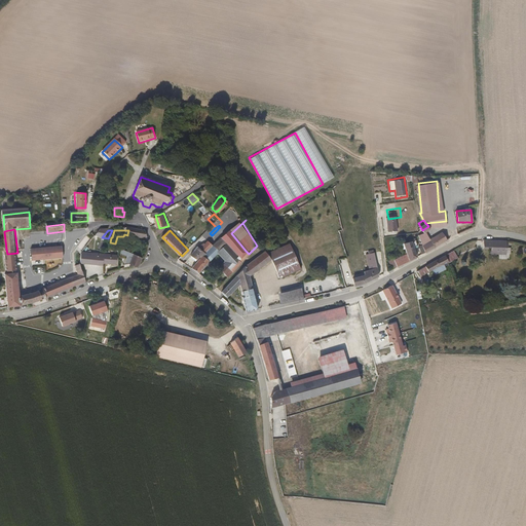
[(144,232),(136,231),(135,236),(143,239),(144,235),(144,234),(144,232)]
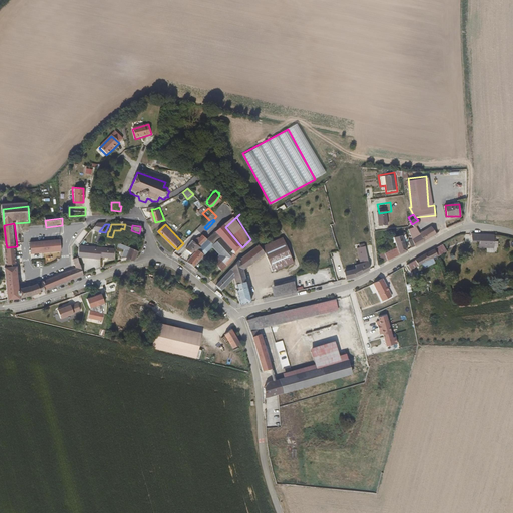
[(423,238),(421,239),(419,237),(412,225),(408,227),(419,246),(425,242),(423,238)]
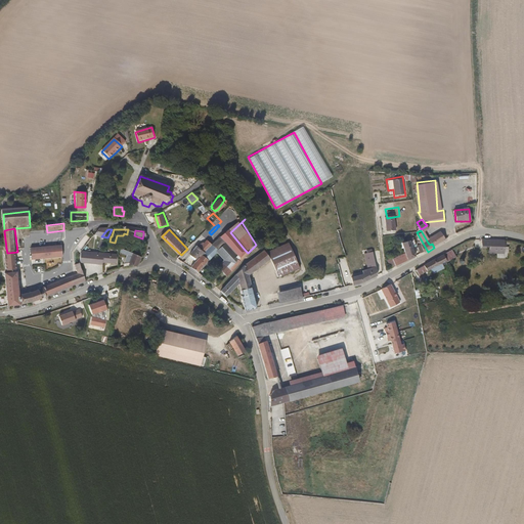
[(445,231),(428,243),(430,245),(432,244),(434,248),(449,237),(445,231)]
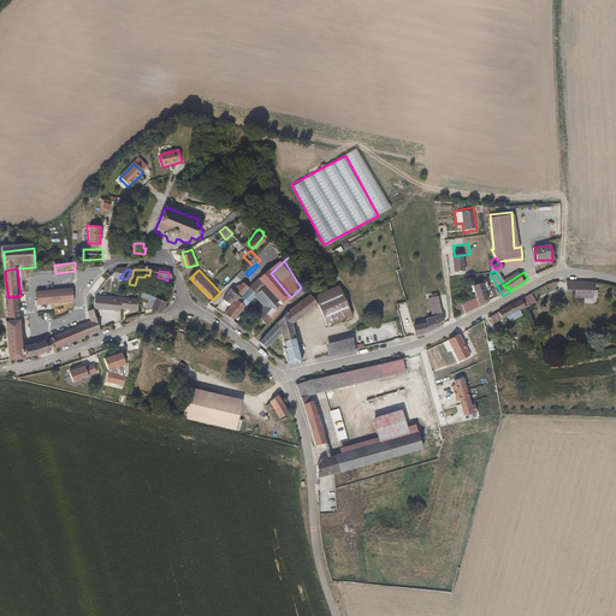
[(280,301),(288,294),(271,273),(262,280),(268,288),(280,301)]
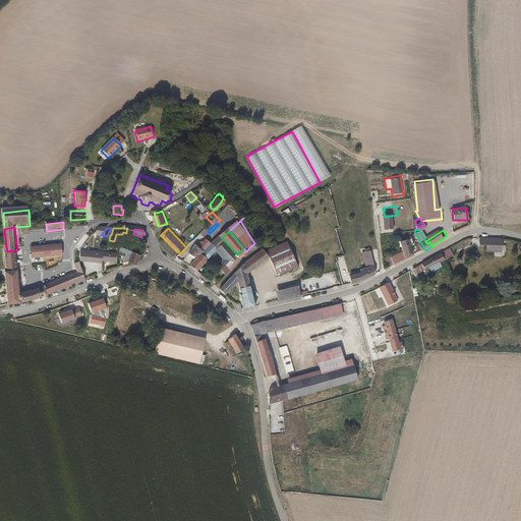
[(410,239),(408,235),(406,236),(408,240),(402,243),(406,252),(395,258),(393,256),(389,258),(393,268),(416,255),(412,244),(410,239)]
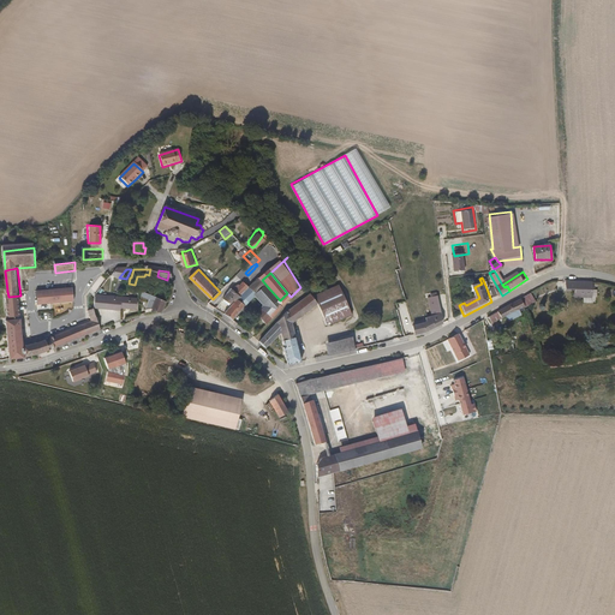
[(258,296),(268,287),(262,280),(252,290),(258,296)]
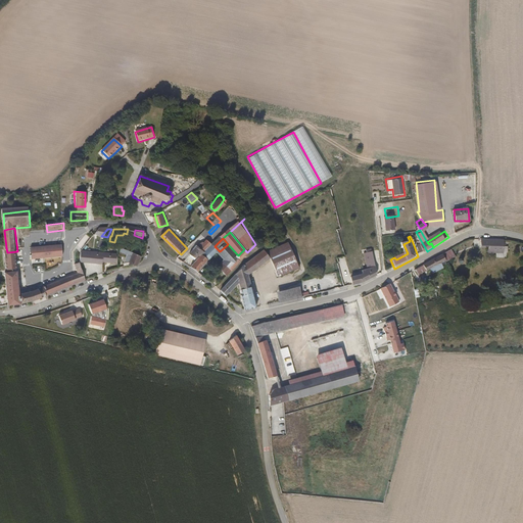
[(493,251),(507,251),(508,239),(486,239),(486,246),(493,246),(493,251)]
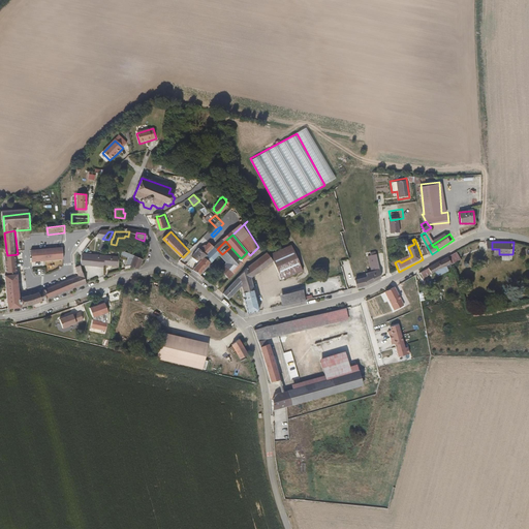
[(305,273),(304,272),(293,246),(289,248),(284,250),(271,256),(270,254),(252,265),(245,273),(225,292),(231,302),(235,298),(232,296),(245,283),(245,287),(244,287),(246,296),(245,296),(246,299),(247,299),(248,306),(250,313),(250,314),(261,311),(255,276),(274,263),(283,282),(305,273)]
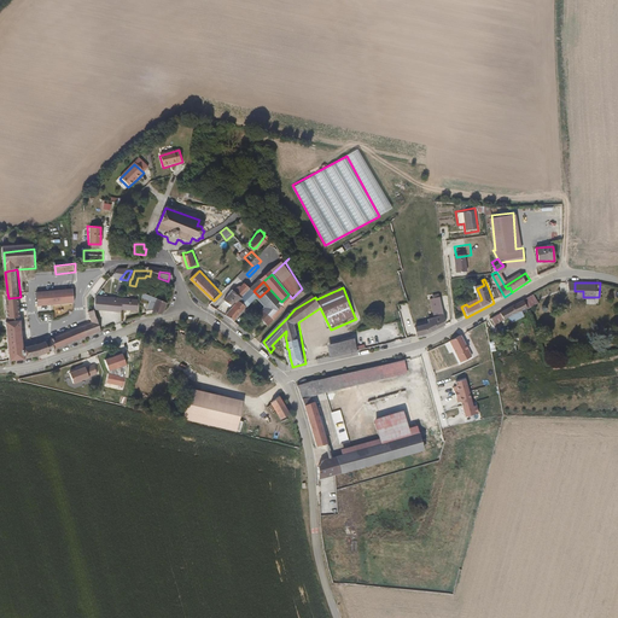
[(41,307),(80,303),(79,289),(40,292),(41,307)]
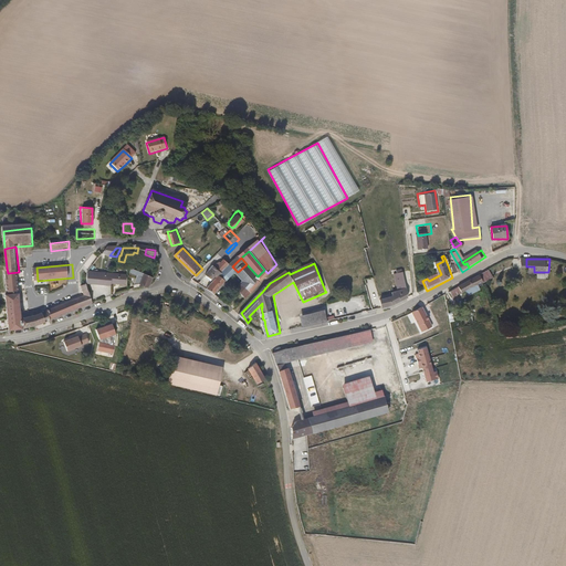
[(213,282),(216,281),(217,282),(223,275),(231,268),(228,264),(224,268),(217,268),(208,276),(213,282)]
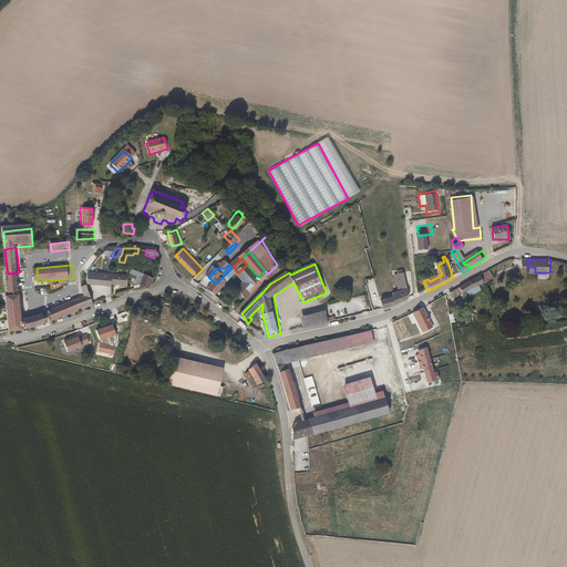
[(250,285),(258,277),(247,265),(238,272),(245,280),(250,285)]
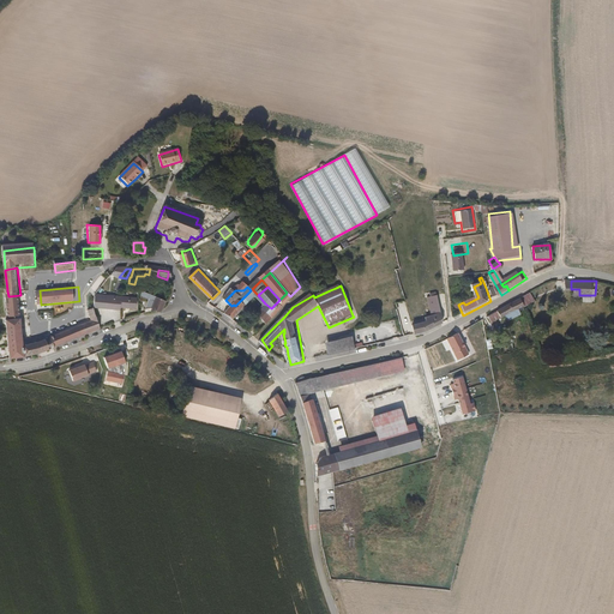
[(258,295),(252,289),(251,290),(242,299),(248,305),(258,295)]
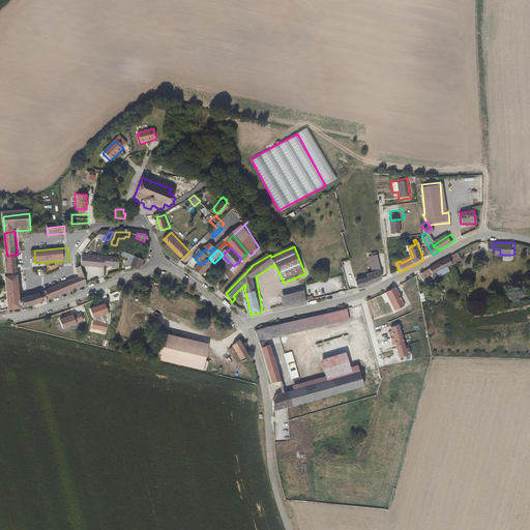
[(447,259),(449,265),(455,261),(457,264),(466,258),(462,251),(447,259)]
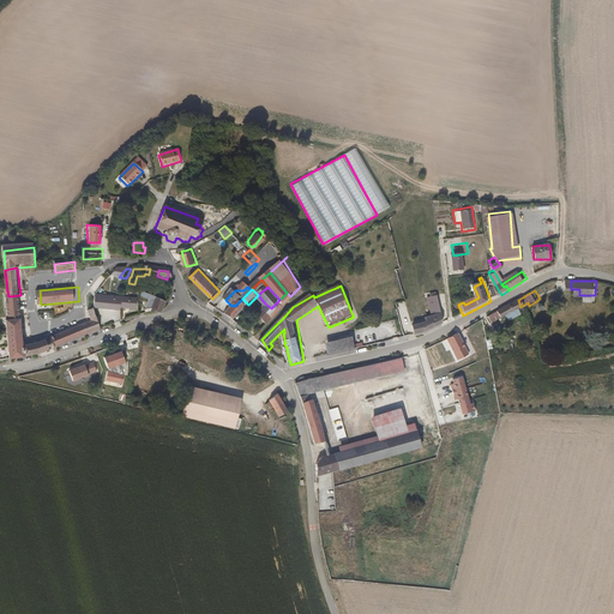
[(293,299),(290,296),(287,293),(280,300),(271,308),(269,312),(275,317),(283,307),(293,299)]
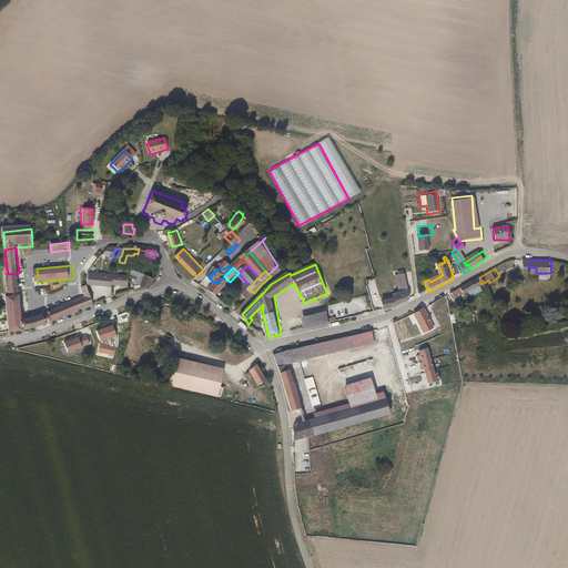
[(148,277),(137,273),(133,272),(131,277),(145,282),(148,277)]
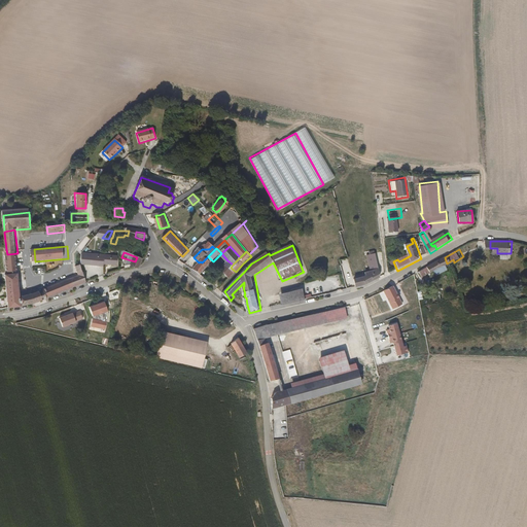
[(7,254),(9,275),(20,274),(18,253),(7,254)]
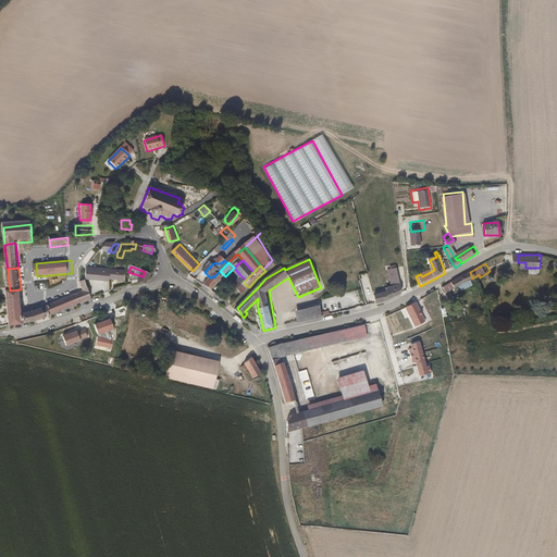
[(393,288),(396,298),(405,294),(398,269),(392,270),(388,271),(393,288)]
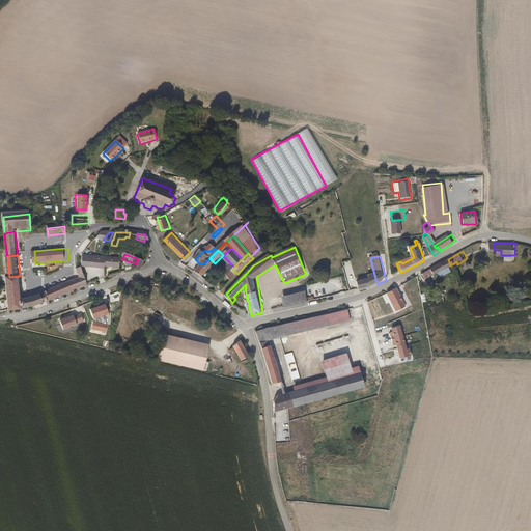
[(106,269),(108,269),(108,259),(85,258),(84,259),(82,271),(93,271),(94,262),(106,262),(106,269)]
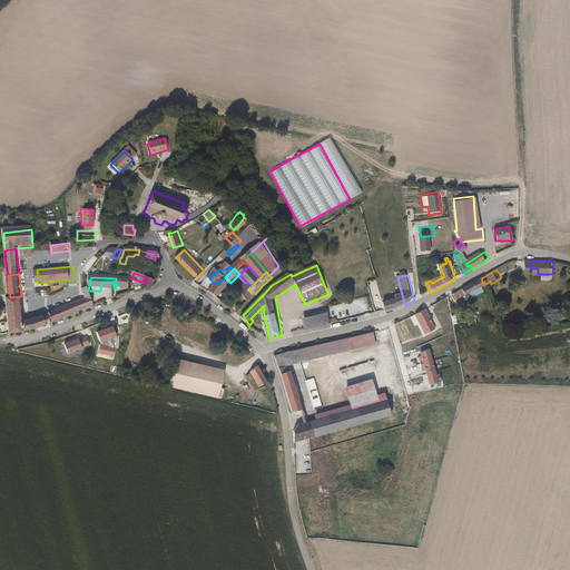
[(231,283),(225,277),(218,284),(210,292),(218,297),(231,283)]
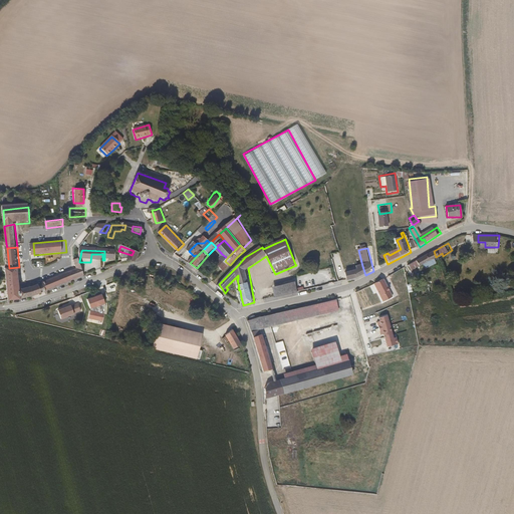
[(115,252),(104,251),(104,260),(115,261),(115,252)]
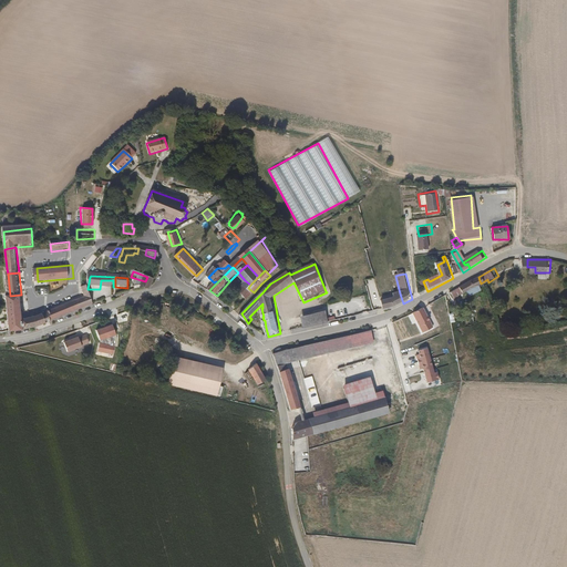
[(150,288),(155,279),(147,277),(145,281),(143,287),(136,288),(136,292),(141,290),(150,288)]
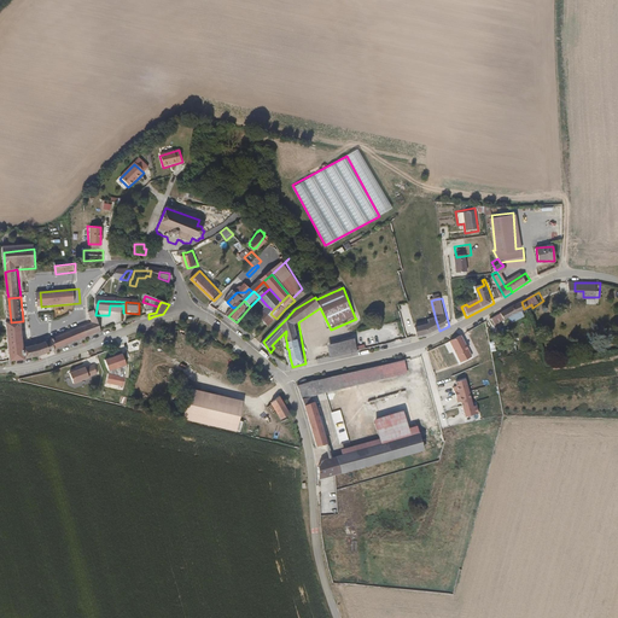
[(491,328),(524,309),(522,302),(501,315),(488,321),(491,328)]
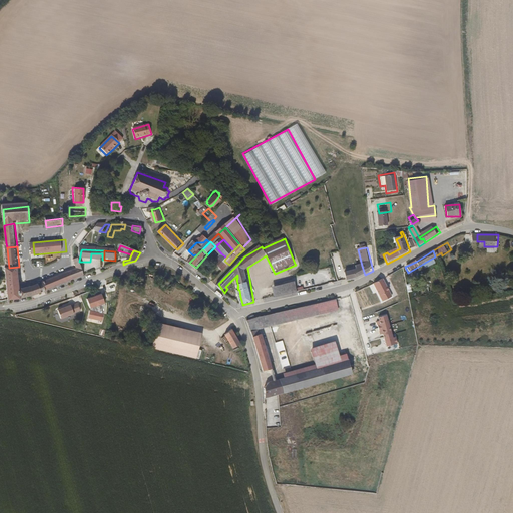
[(102,253),(91,253),(90,262),(102,263),(102,260),(102,253)]
